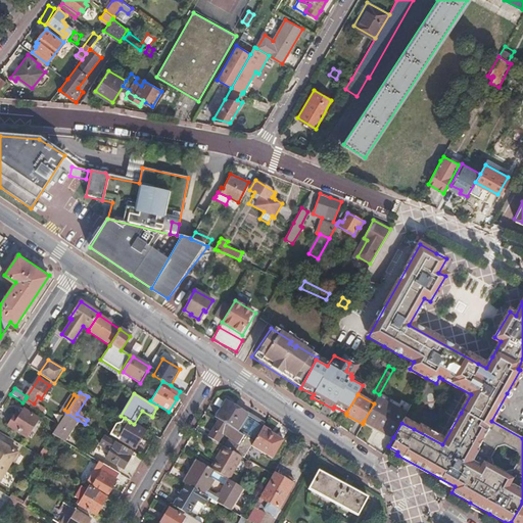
[(393,437),(401,423),(407,414),(377,398),(374,403),(364,421),(393,437)]
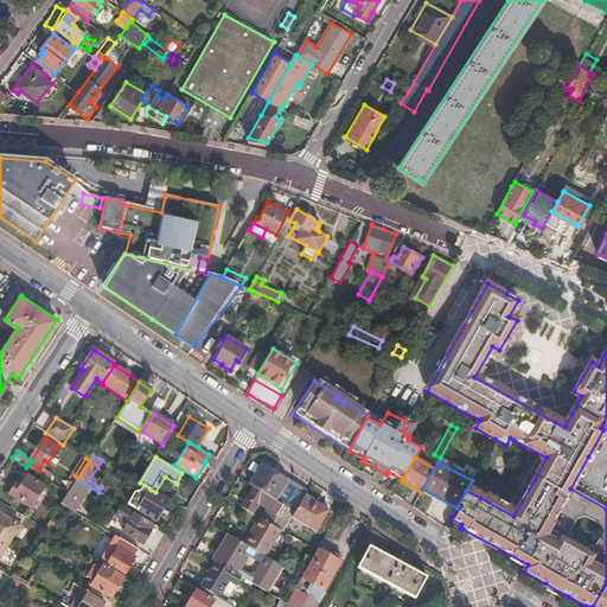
[(262,465),(249,485),(256,489),(276,502),(287,481),(262,465)]
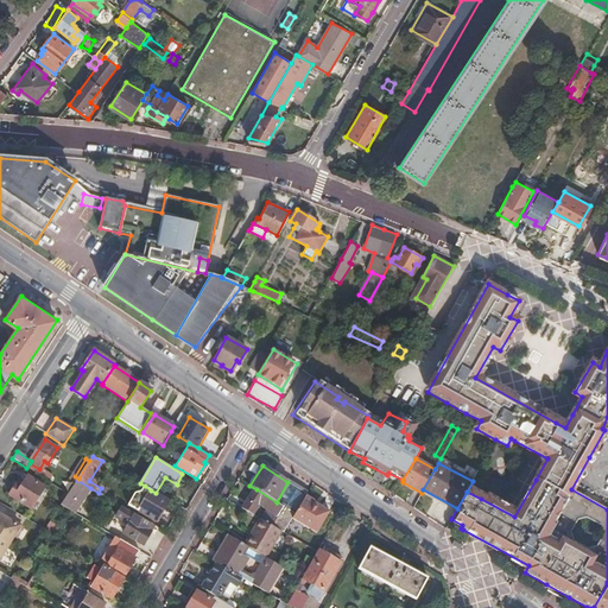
[(42,477),(51,482),(54,477),(45,472),(42,477)]
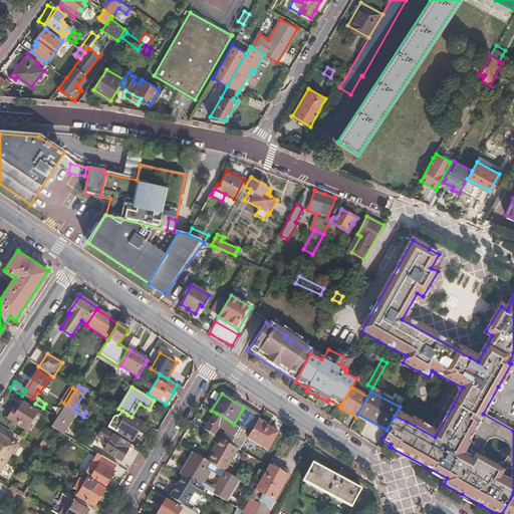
[(8,419),(26,430),(37,413),(24,404),(18,413),(14,410),(8,419)]
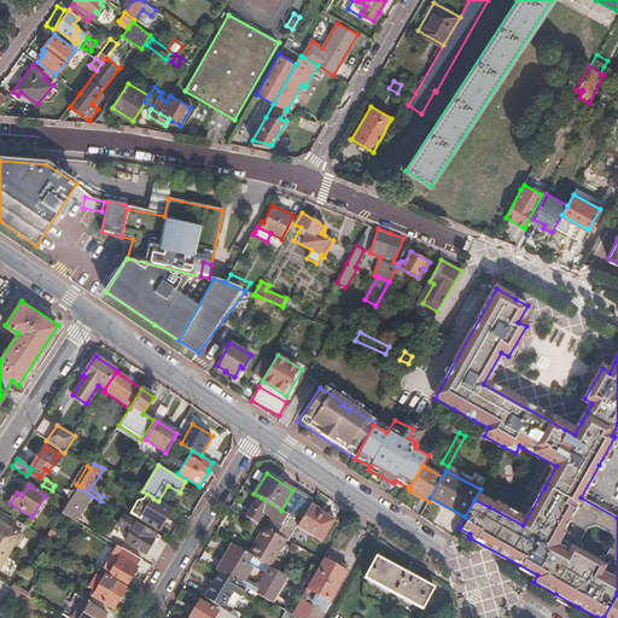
[(63,512),(76,520),(92,496),(79,488),(69,502),(63,512)]
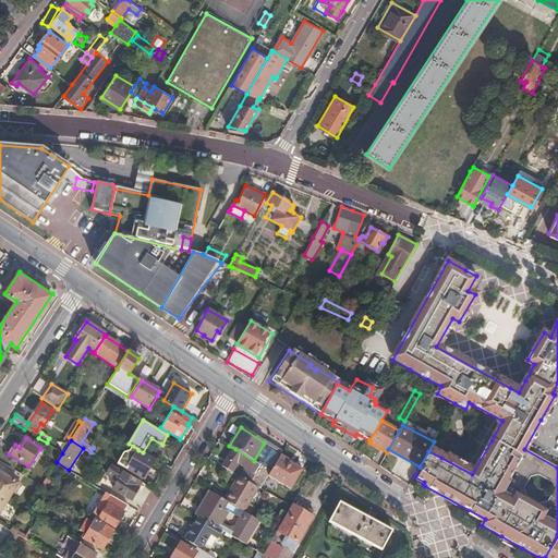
[(137,451),(138,450),(133,446),(121,465),(144,478),(154,461),(137,451)]
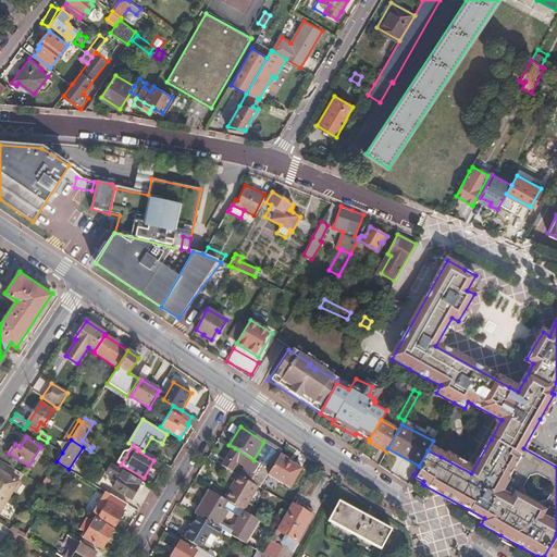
[(257,470),(260,465),(254,460),(235,448),(229,460),(225,458),(221,466),(232,472),(237,462),(243,466),(245,462),(257,470)]
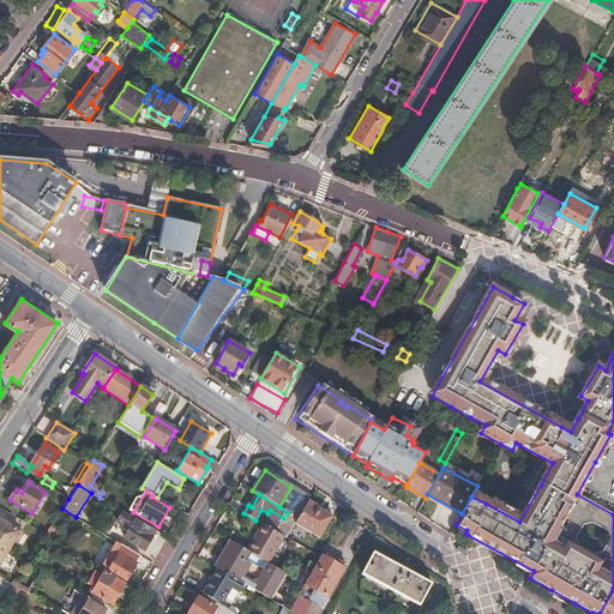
[(137,519),(124,512),(118,522),(130,530),(125,540),(144,551),(155,531),(137,519)]
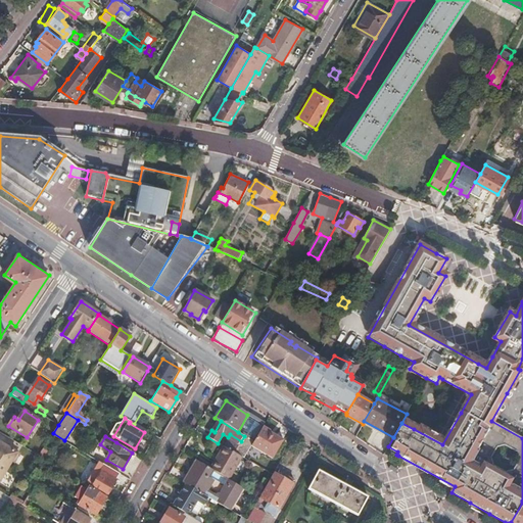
[(244,459),(254,441),(244,436),(241,441),(234,454),(242,458),(244,459)]
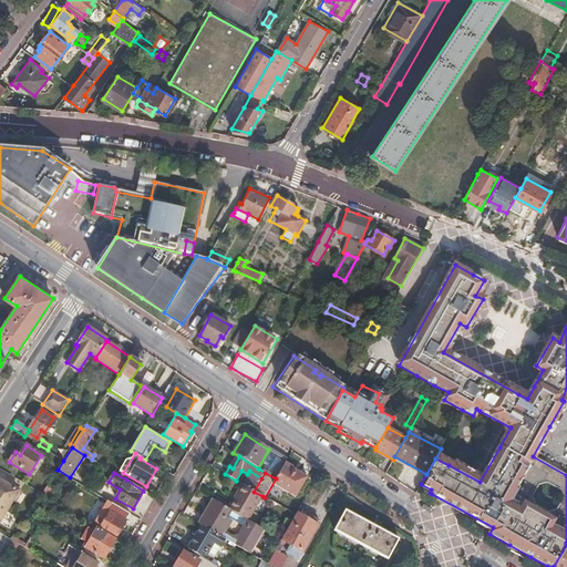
[(277,496),(291,505),(309,480),(301,474),(291,488),(285,484),(277,496)]
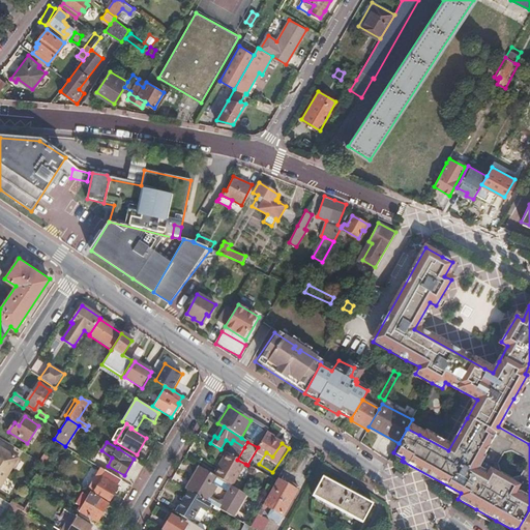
[(20,460),(0,447),(0,488),(12,467),(15,468),(20,460)]
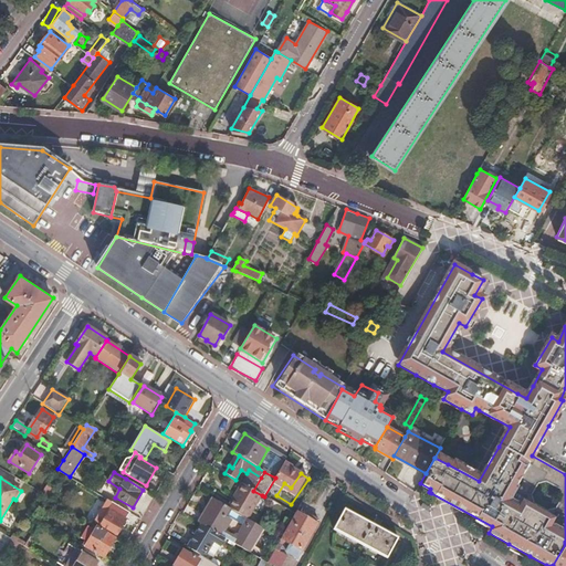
[(248,519),(262,495),(253,491),(241,483),(227,506),(248,519)]
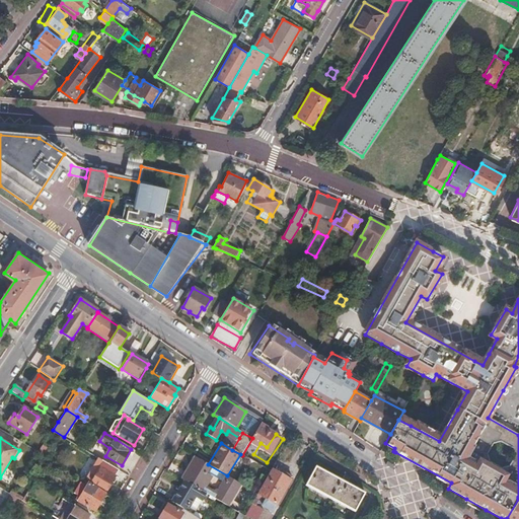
[(209,494),(228,506),(240,484),(227,475),(208,464),(195,456),(191,464),(194,466),(186,480),(209,494)]
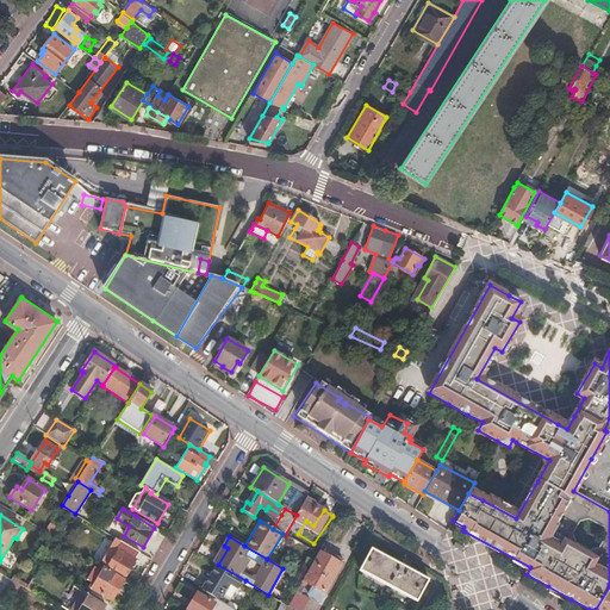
[(109,566),(126,576),(139,553),(123,542),(116,539),(103,562),(109,566)]
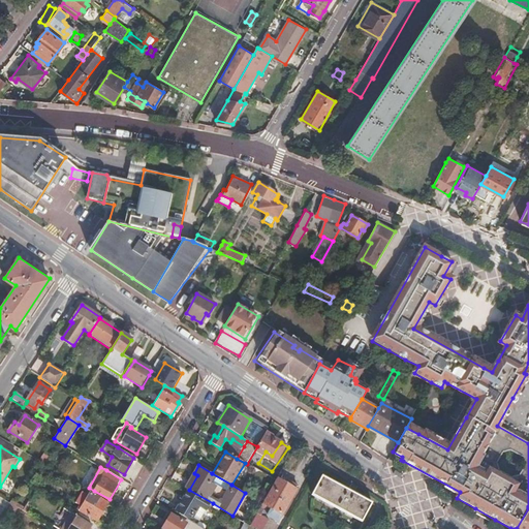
[(312,495),(362,522),(371,503),(322,476),(312,495)]
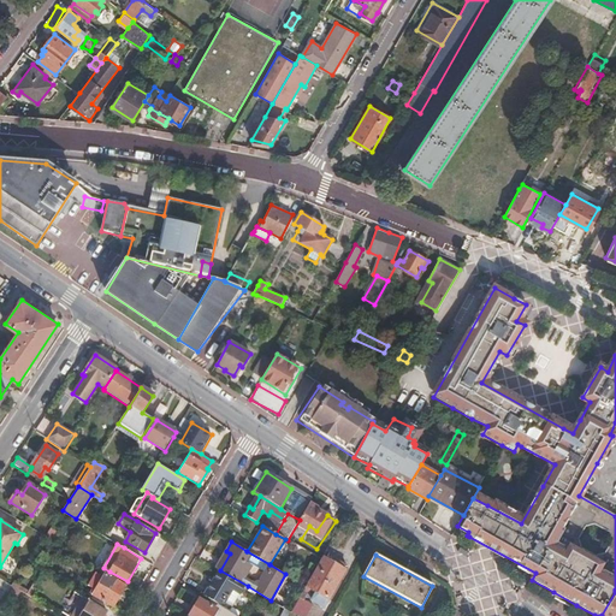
[(332,564),(321,558),(320,560),(306,586),(291,612),(297,615),(306,615),(312,606),(303,602),(307,594),(309,596),(312,590),(315,592),(311,600),(323,608),(327,599),(347,568),(335,561),(332,564)]
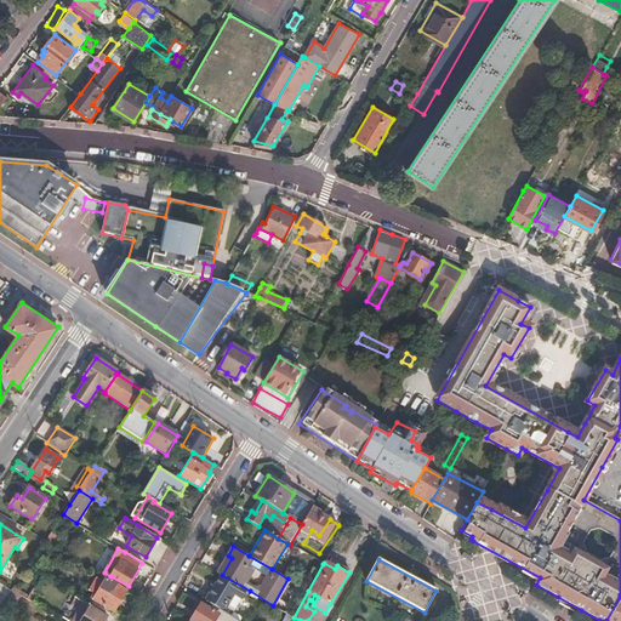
[(244,602),(250,591),(222,575),(221,574),(215,585),(210,581),(206,587),(211,591),(206,600),(212,604),(232,616),(235,610),(227,605),(232,599),(233,600),(235,597),(244,602)]
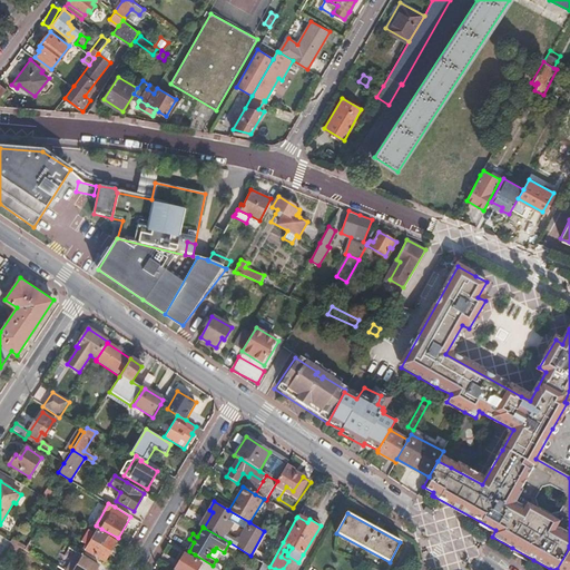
[(82,549),(105,562),(116,542),(90,528),(81,541),(86,543),(82,549)]
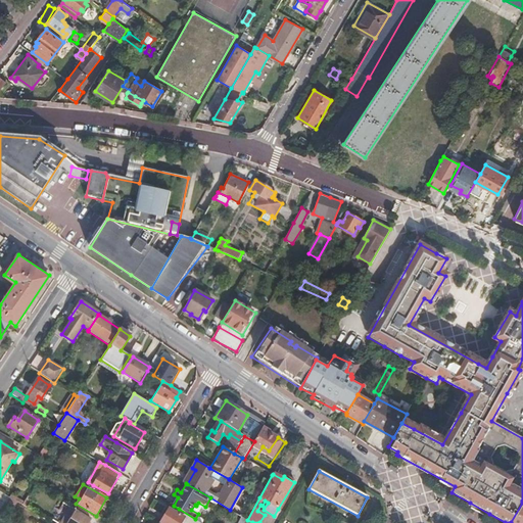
[(0,514),(1,515),(4,511),(11,498),(0,491),(0,514)]
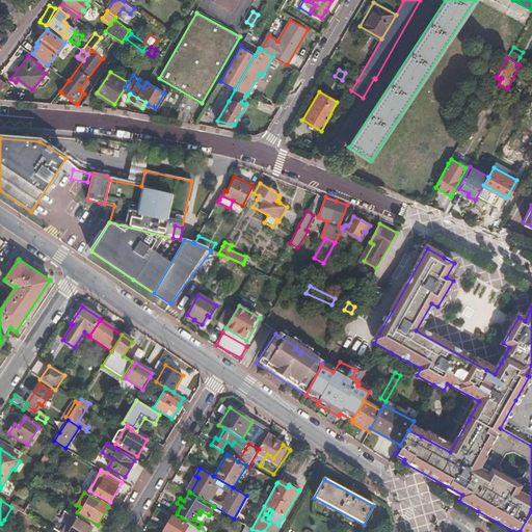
[(18,510),(26,516),(28,513),(17,506),(15,509),(18,510)]
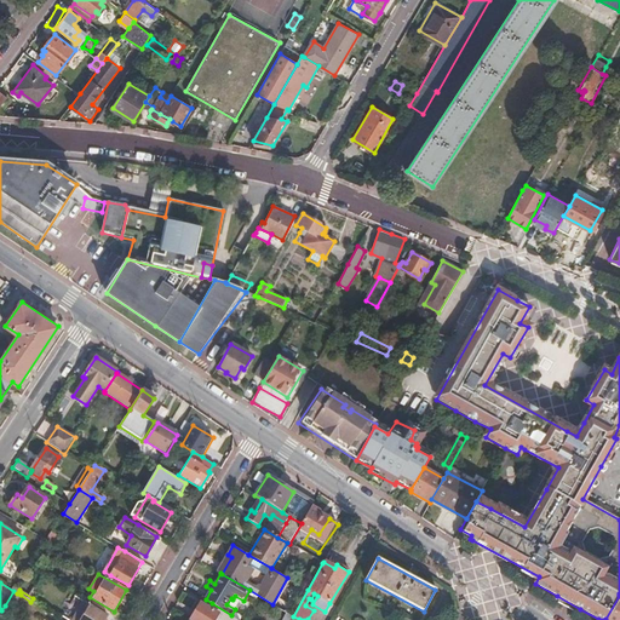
[(13,591),(5,606),(11,609),(21,595),(17,593),(13,591)]
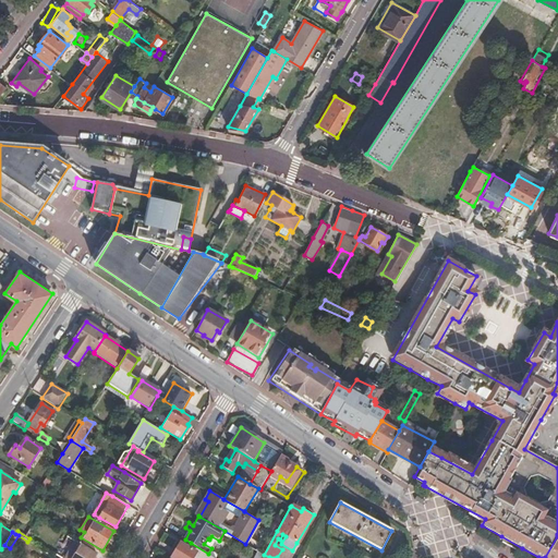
[(520,554),(522,548),(501,536),(498,542),(520,554)]
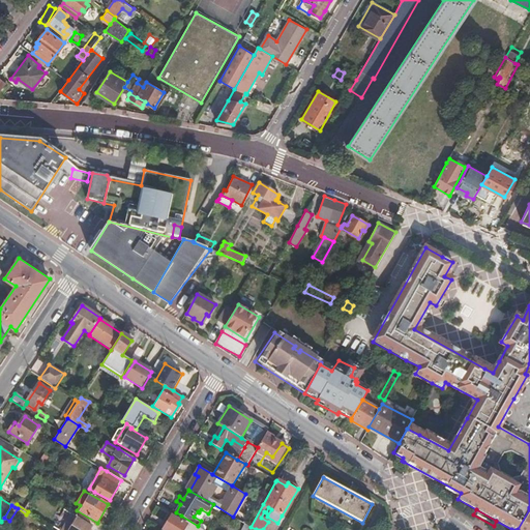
[(529,529),(529,509),(518,529),(529,529)]
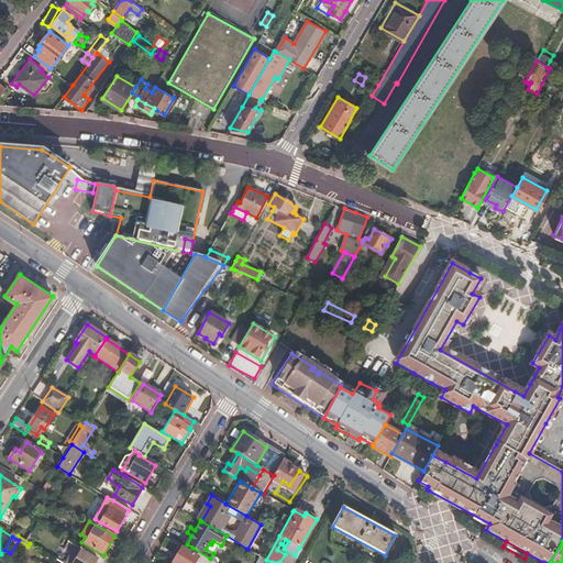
[(65,562),(95,562),(97,559),(75,545),(65,562)]
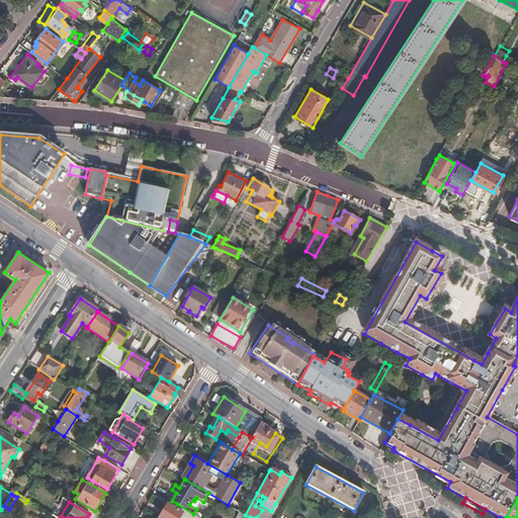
[(199,517),(200,517),(193,514),(177,504),(175,508),(168,504),(159,517),(199,517)]
